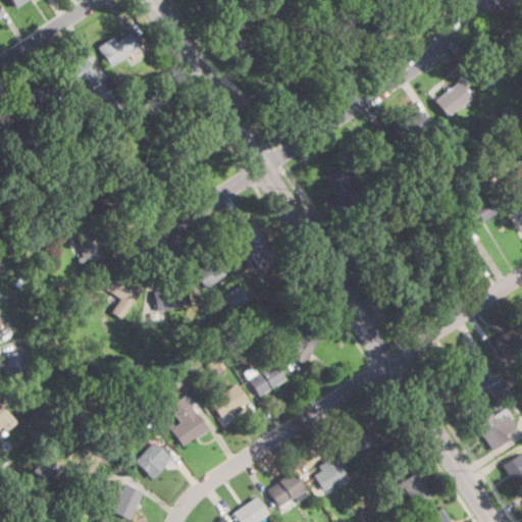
[(27,0),(14,8),(8,0),(27,0)]
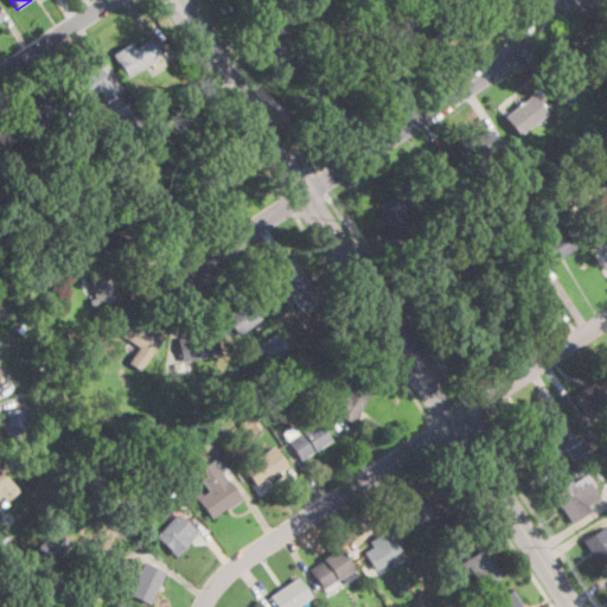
[(251,0),(254,2),(241,11),(234,0),(251,0)]
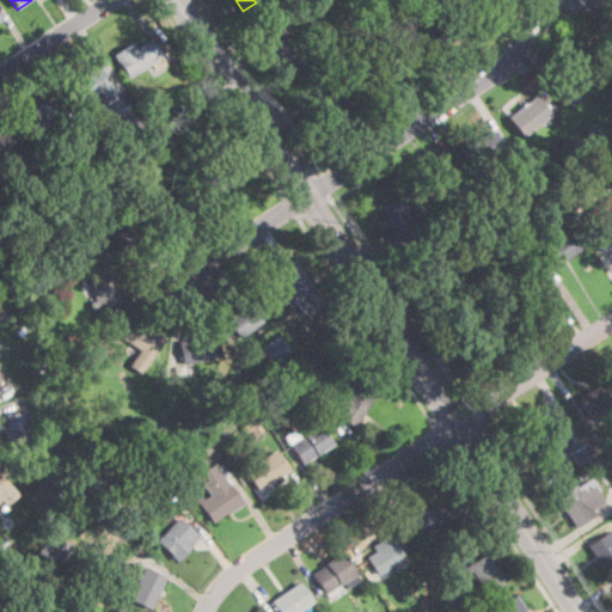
[(356,44),(349,49),(343,41),(349,36),(356,44)]
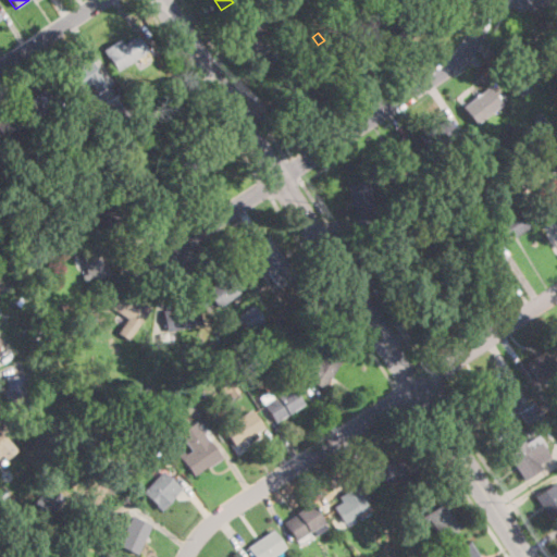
[(136,37),(145,50),(147,52),(118,73),(102,51),(120,39),(122,44),(135,35),(136,37)]
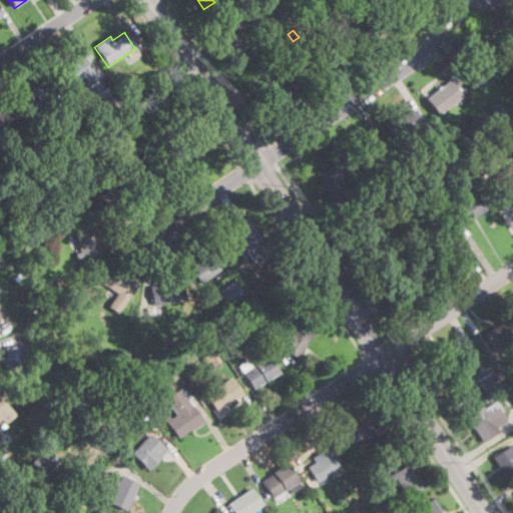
[(91,71),(96,79),(88,84),(83,77),(66,88),(56,71),(82,55),(91,71)]
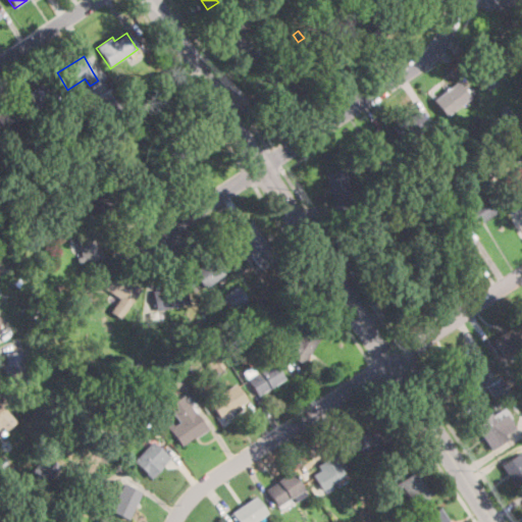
[(470,83),(466,86),(459,76),(463,74),(470,83)]
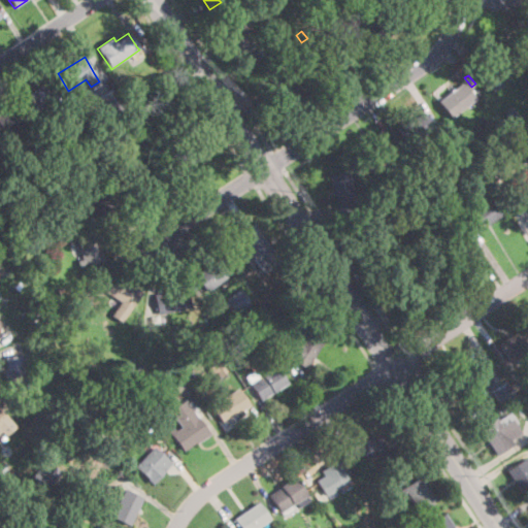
[(472,101),(451,119),(437,102),(463,81),(475,98),(472,101)]
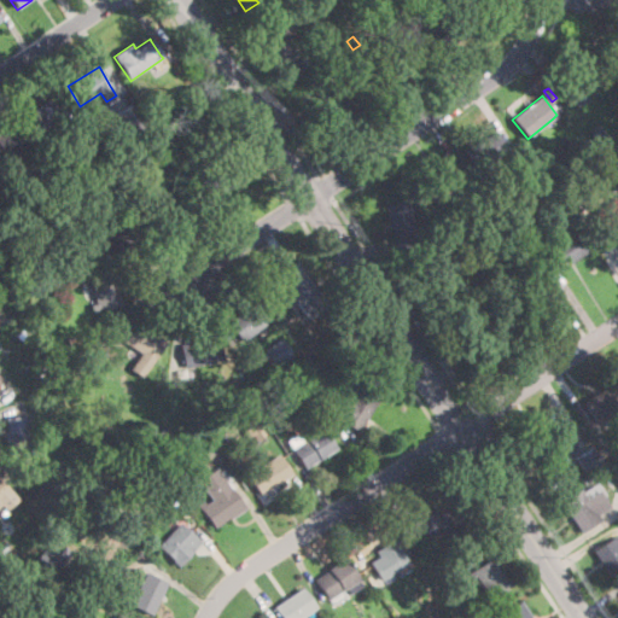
[(52,126),(33,138),(19,118),(52,97),(65,117),(52,126)]
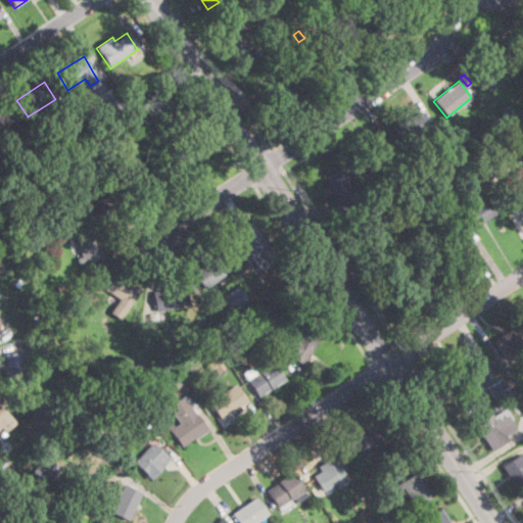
[(123,103),(108,112),(97,95),(111,86),(123,103)]
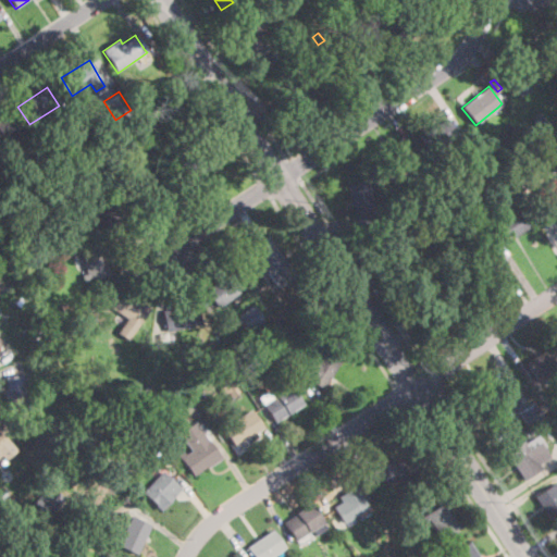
[(160,106),(153,110),(148,103),(155,99),(160,106)]
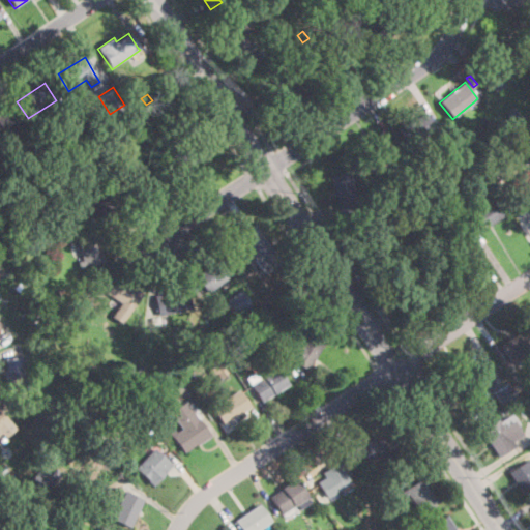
[(519,118),(512,122),(505,113),(513,107),(521,117),(519,118)]
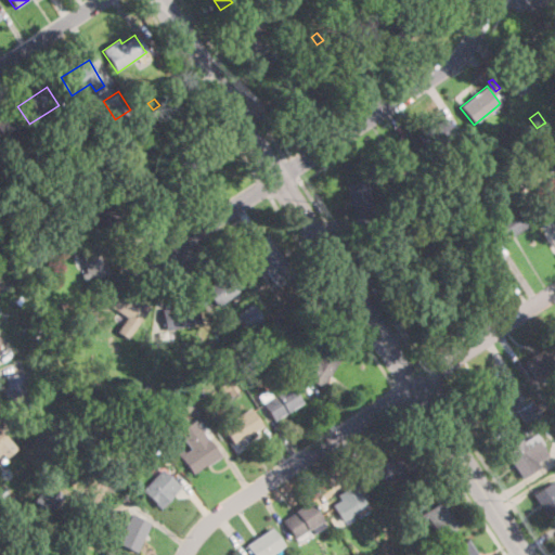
[(431,153),(428,155),(416,136),(444,117),(456,136),(431,153)]
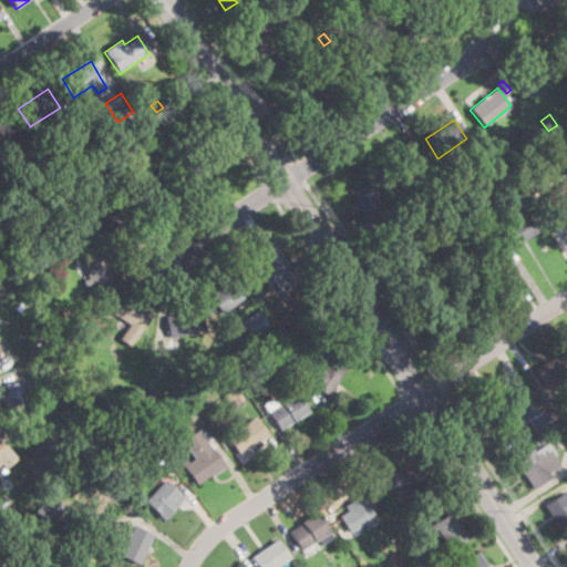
[(502,150),(492,154),(487,146),(498,141),(502,150)]
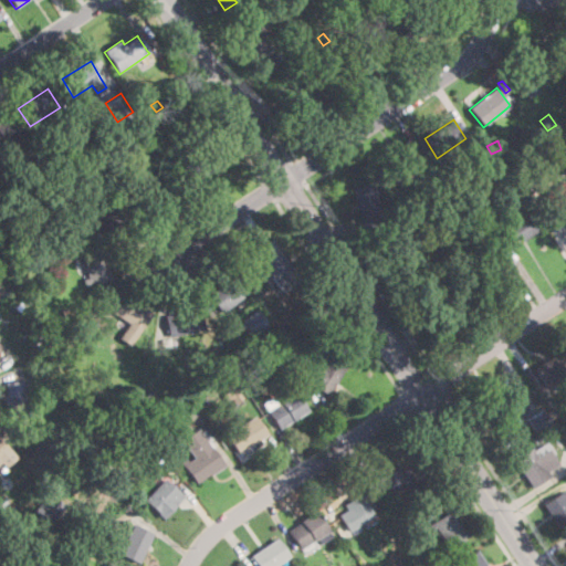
[(556,159),(551,164),(547,159),(553,155),(556,159)]
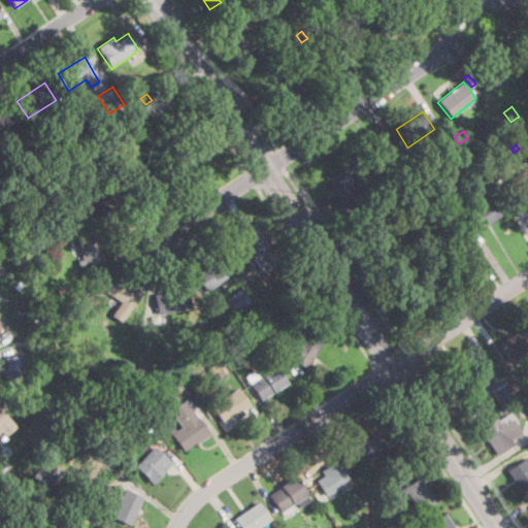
[(129,155),(122,160),(116,151),(124,146),(129,155)]
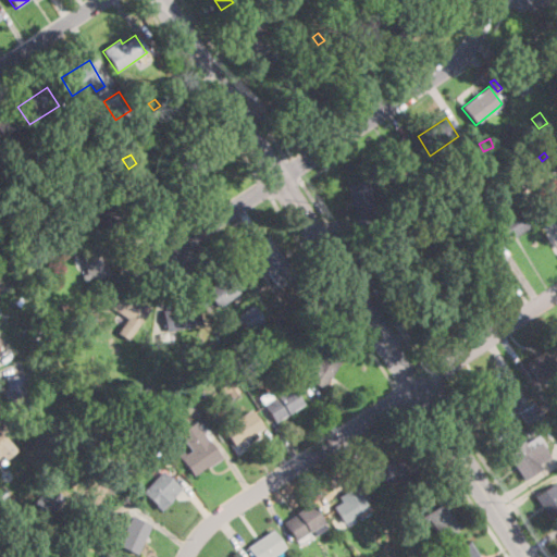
[(474,174),(468,178),(463,173),(470,168),(474,174)]
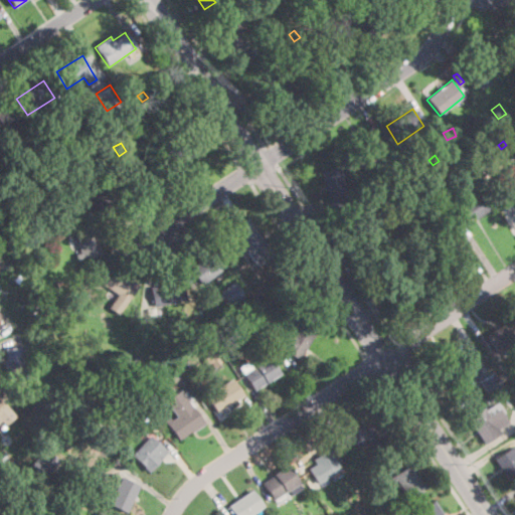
[(514,191),(513,193),(512,194),(509,189),(501,194),(491,179),(514,163),(514,191)]
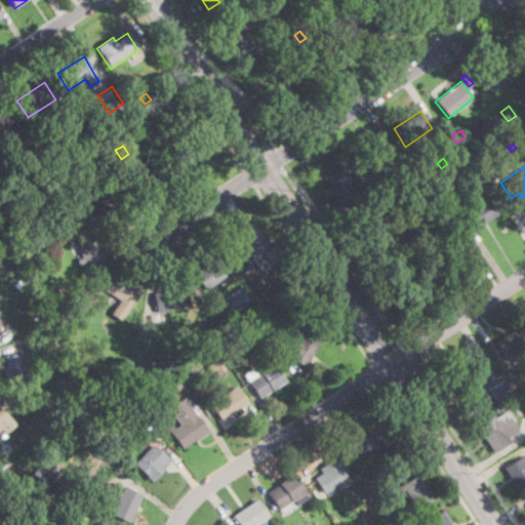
[(357,207),(335,212),(327,174),(348,169),(357,207)]
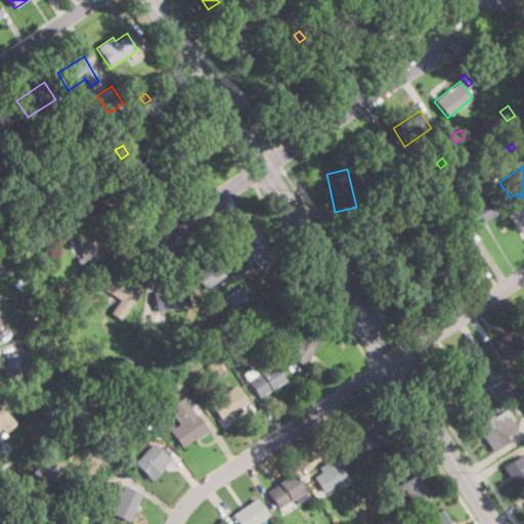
[(486,192),(499,214),(474,230),(472,227),(467,231),(459,219),(464,216),(459,209),(470,202),(472,206),(483,199),(481,195),(486,192)]
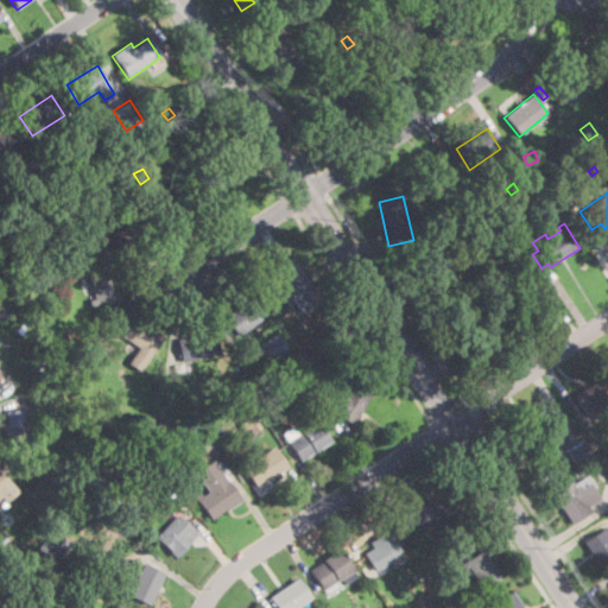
[(444,248),(434,255),(429,247),(439,241),(444,248)]
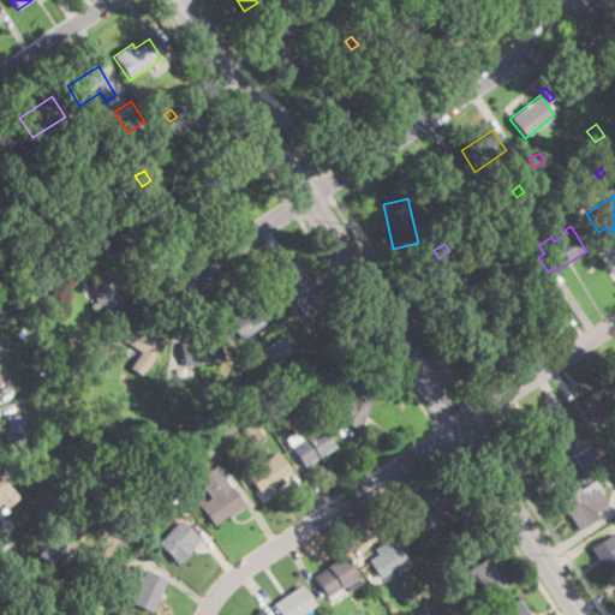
[(312,286),(324,305),(306,317),(293,300),(287,304),(280,292),(286,288),(275,274),(294,261),(312,286)]
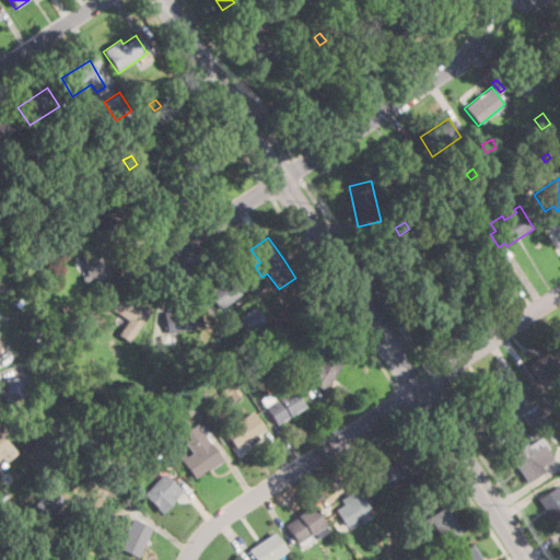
[(109,276),(84,282),(83,277),(88,276),(82,252),(103,247),(109,276)]
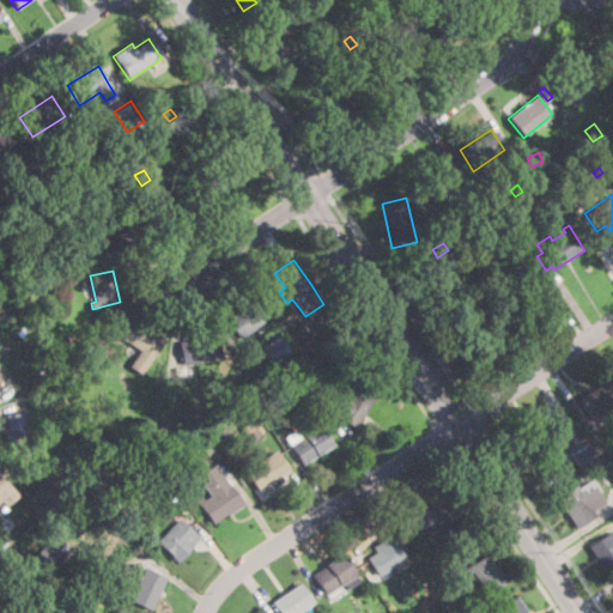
[(252,329),(240,340),(225,321),(252,301),(266,319),(252,329)]
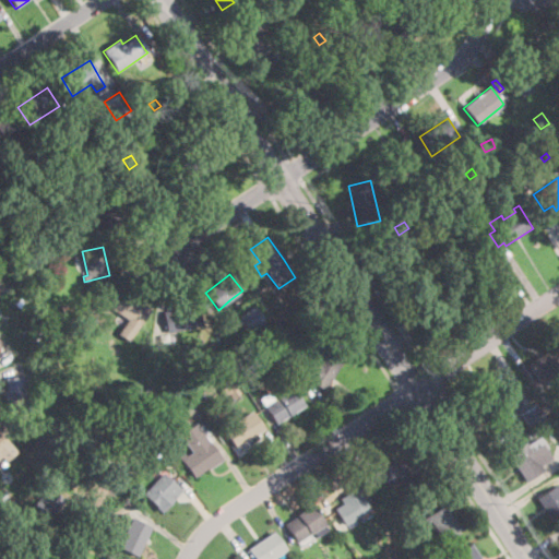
[(151,309),(139,328),(113,310),(125,292),(151,309)]
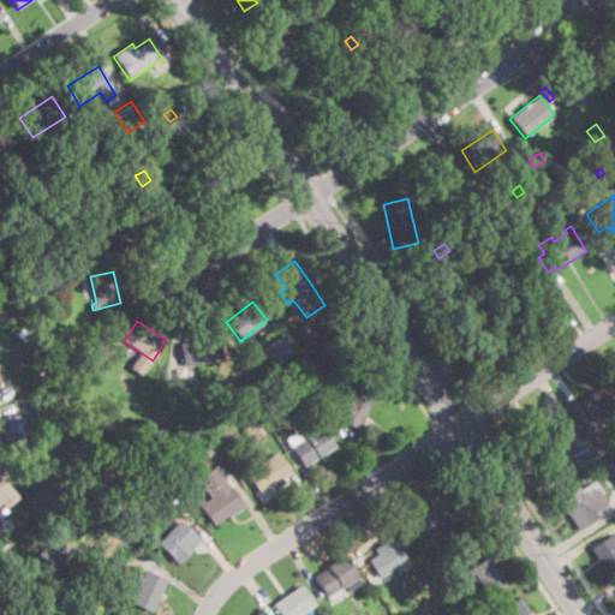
[(185,366),(184,366),(179,344),(214,336),(219,359),(185,366)]
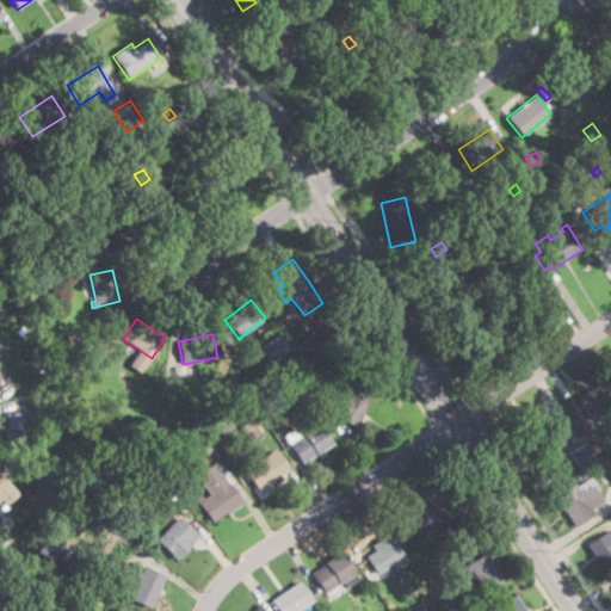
[(290,351),(273,363),(269,355),(264,358),(259,351),(264,349),(263,346),(278,335),(290,351)]
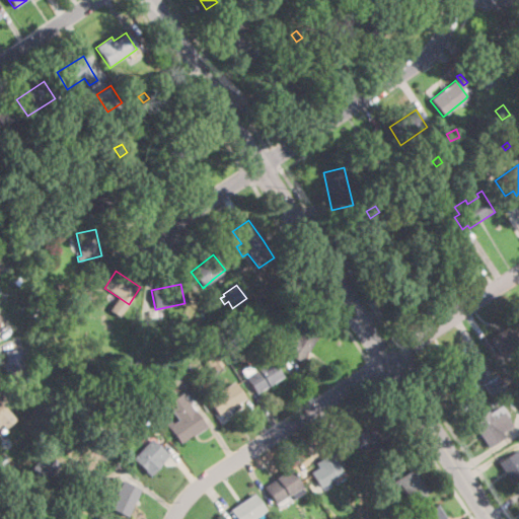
[(261,319),(258,321),(254,315),(260,312),(264,318),(261,319)]
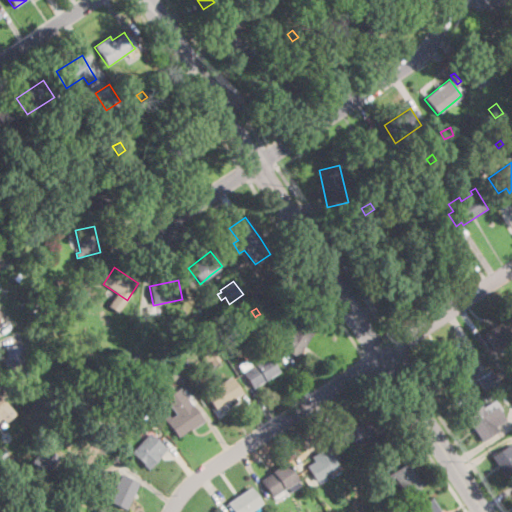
[(511,338),(495,350),(494,351),(483,334),(508,317),(511,323),(511,338)]
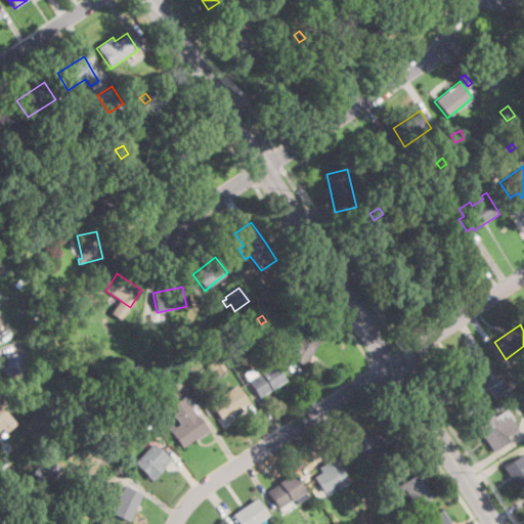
[(241,331),(231,336),(228,331),(238,325),(241,331)]
